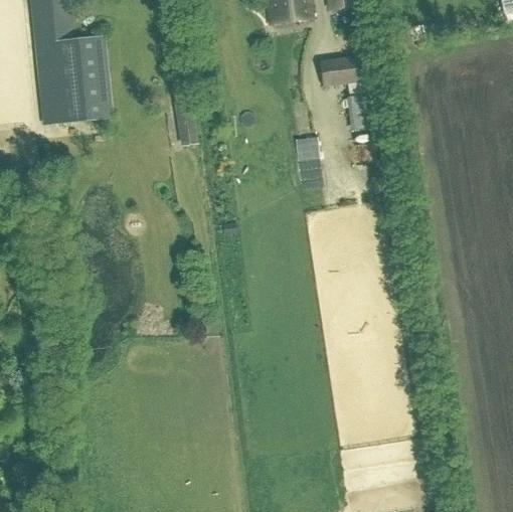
[(74,37),(69,0),(26,0),(40,125),(112,118),(103,34),(74,37)]
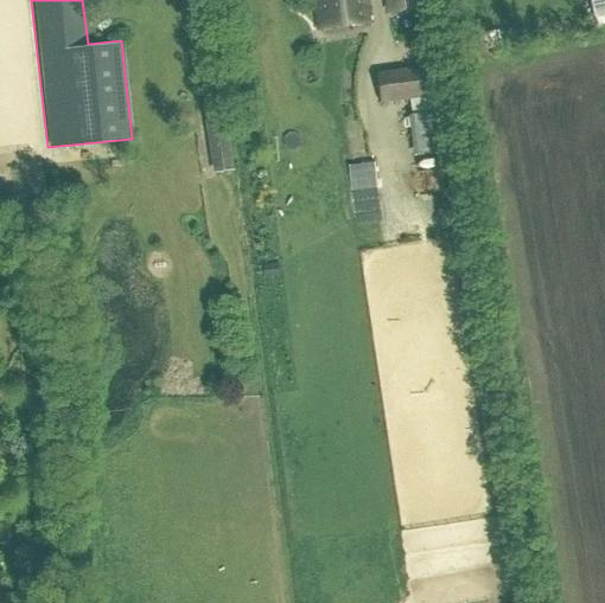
[(313,0),(316,14),(329,12),(330,24),(345,21),(364,19),(361,0),(313,0)]
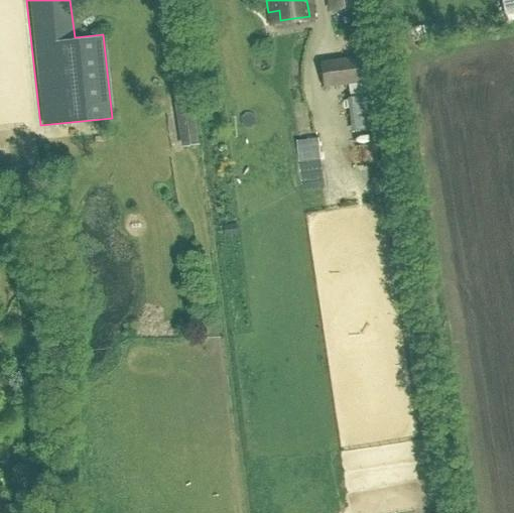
[(325,0),(326,9),(350,6),(349,0),(325,0)]
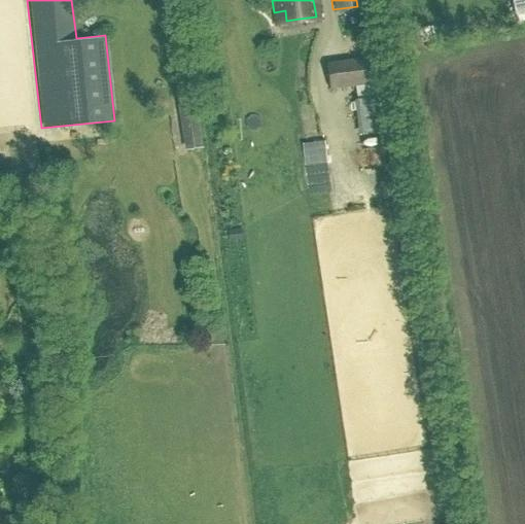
[(365,56),(323,61),(326,86),(369,81),(365,56)]
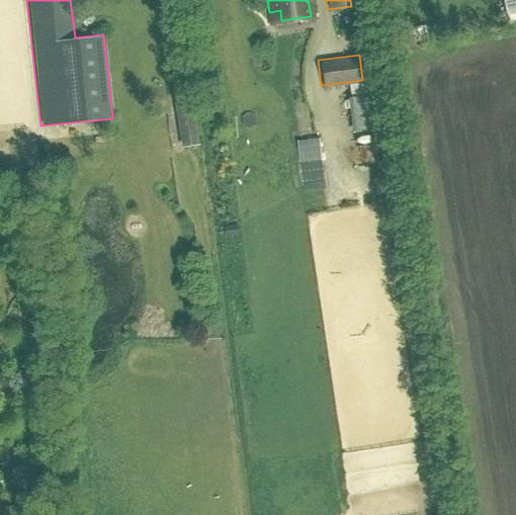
[(197,143),(190,98),(172,101),(179,146),(197,143)]
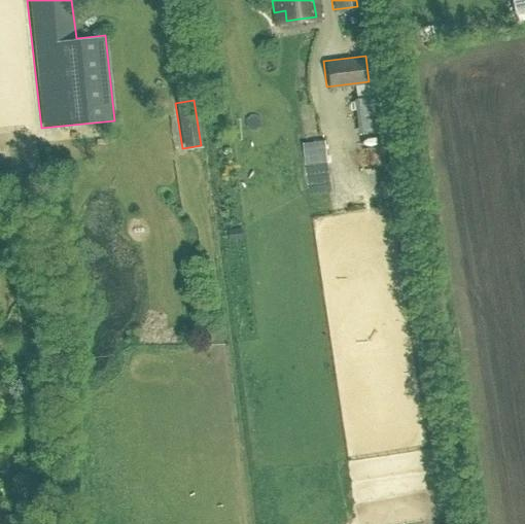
[(357,108),(363,123),(377,117),(371,103),(357,108)]
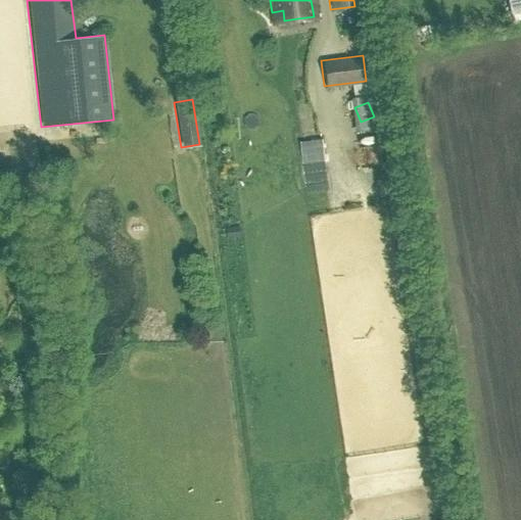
[(83,138),(79,126),(63,131),(68,143),(83,138)]
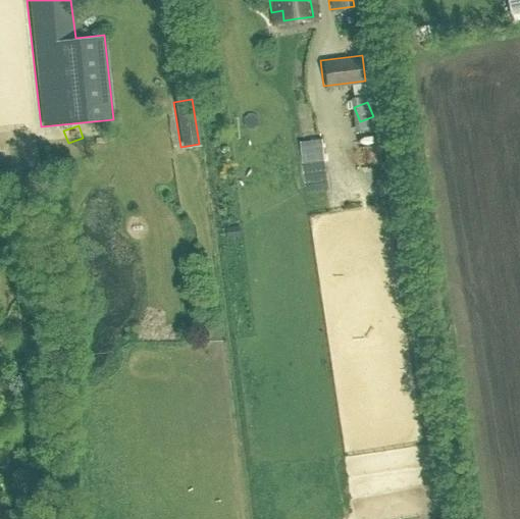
[(360,132),(359,143),(377,143),(378,132),(360,132)]
